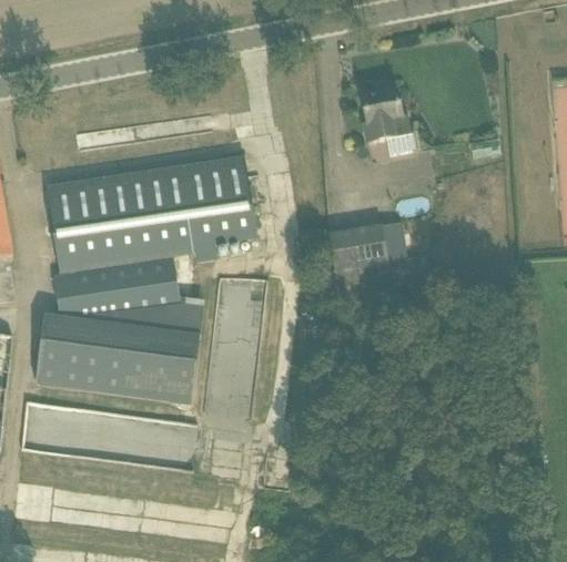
[(396,89),(362,95),(366,118),(366,122),(363,122),(367,141),(372,140),(385,138),(388,153),(416,147),(414,132),(409,132),(406,114),(402,115),(401,111),(396,89)]
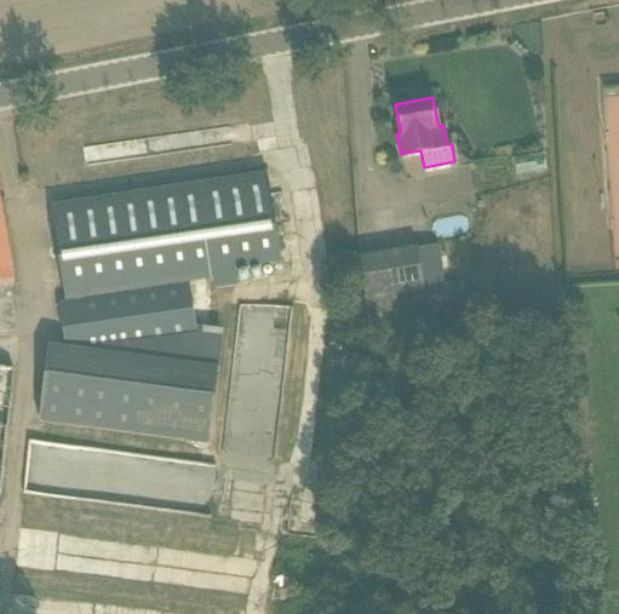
[(544,150),(514,156),(516,172),(546,166),(544,150)]
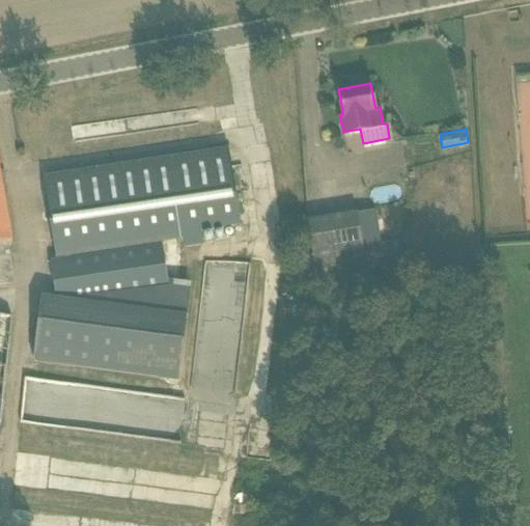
[(43,174),(54,250),(182,230),(184,245),(203,242),(201,227),(240,222),(228,146),(43,174)]
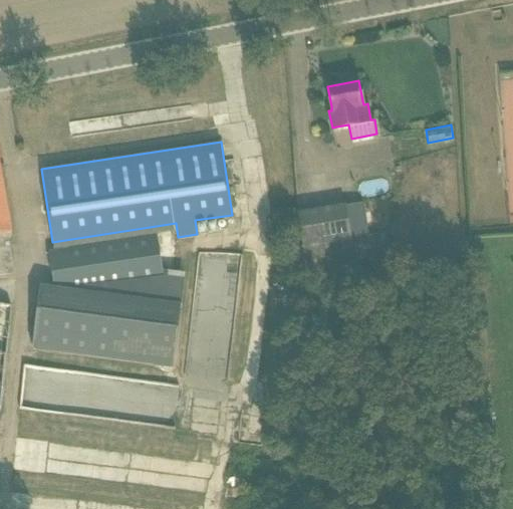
[(0,230),(11,229),(0,168),(0,230)]
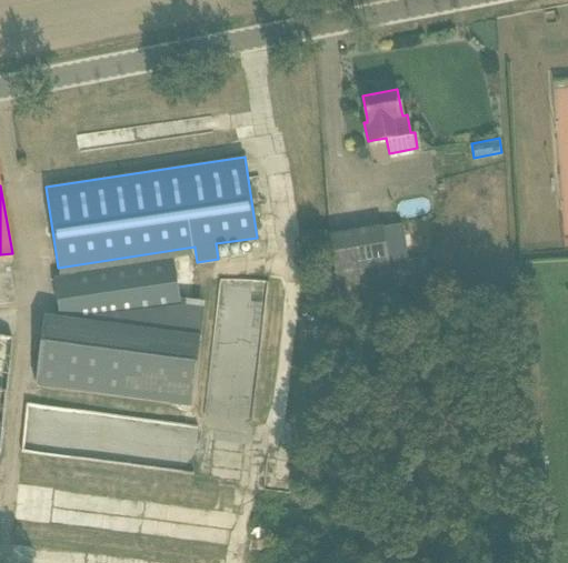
[(381,223),(328,233),(340,304),(435,289),(428,254),(407,259),(400,220),(381,223)]
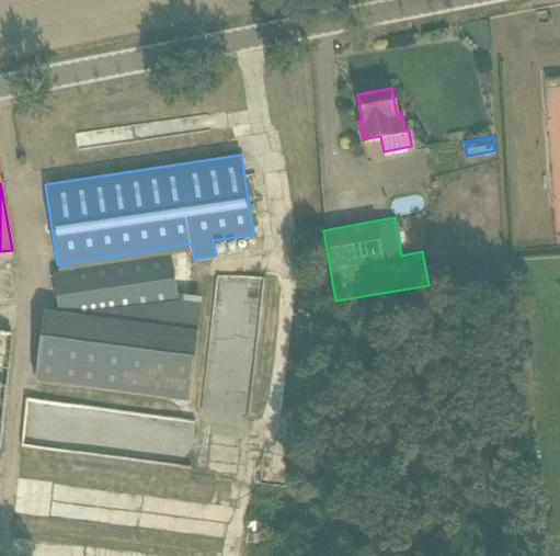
[(58,316),(94,320),(136,314),(135,308),(176,302),(169,253),(52,272),(58,316)]
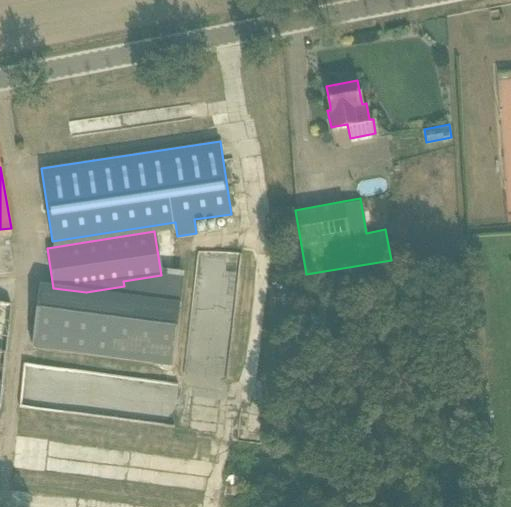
[(172,364),(179,304),(86,292),(53,288),(39,286),(31,346),(172,364)]
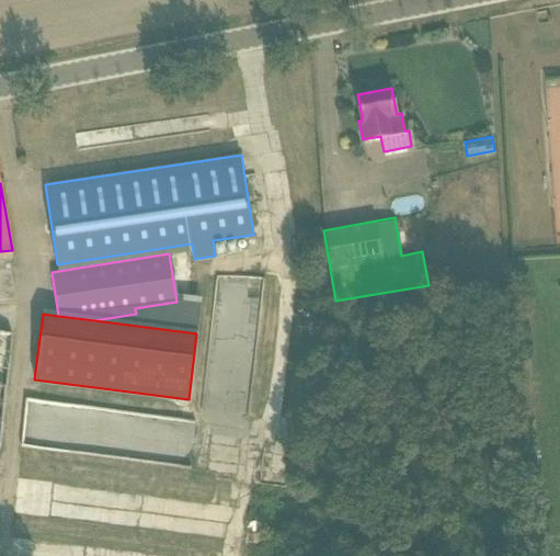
[(0,444),(12,331),(0,329),(0,444)]
